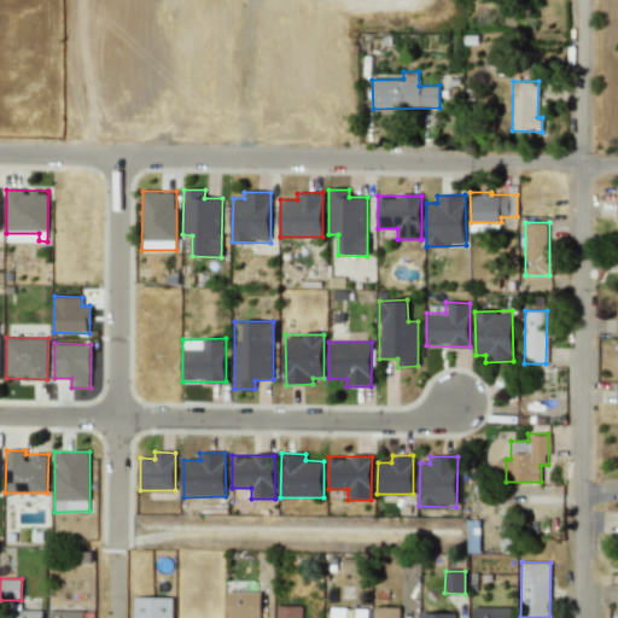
[(260,617),(261,592),(227,590),(227,617),(260,617)]
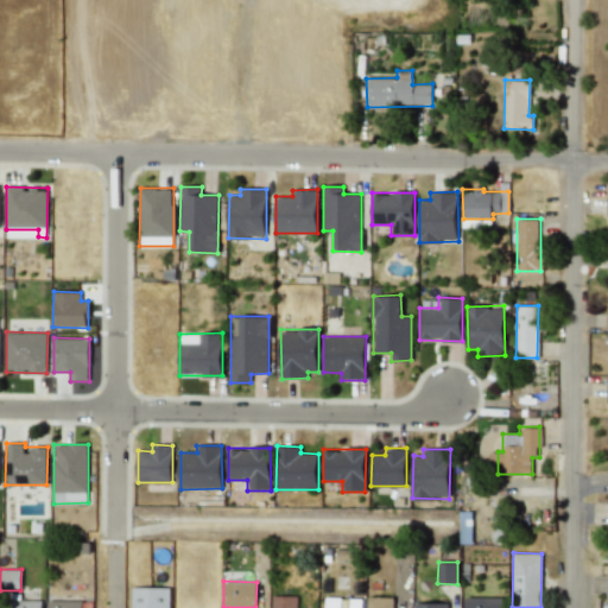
[(169,607),(170,588),(132,587),(131,607),(169,607)]
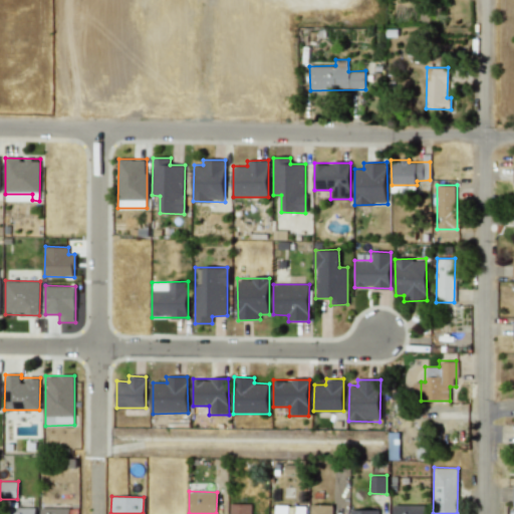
[(251,513),(251,504),(230,503),(230,513),(251,513)]
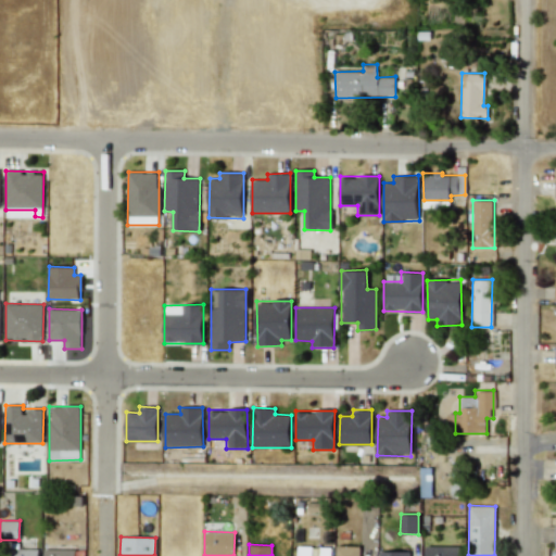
[(335,555),(358,555),(358,545),(335,546),(335,555)]
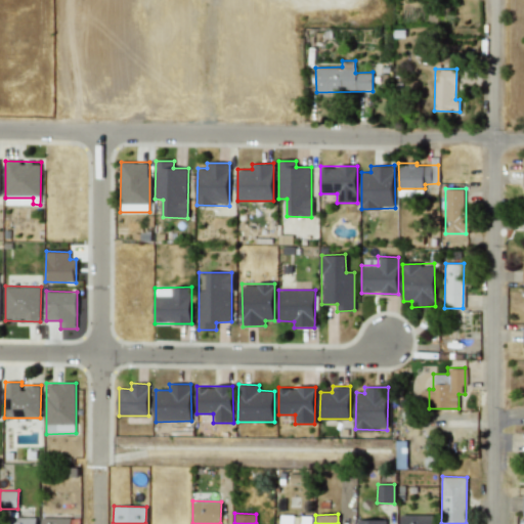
[(432,523),(433,515),(401,515),(400,523),(432,523)]
